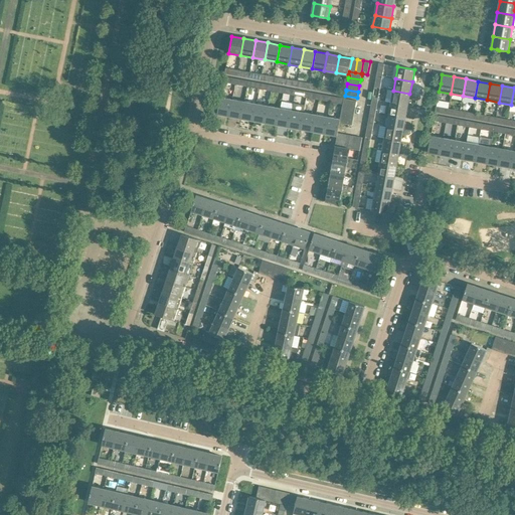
[(407,106),(409,94),(393,91),(391,103),(407,106)]
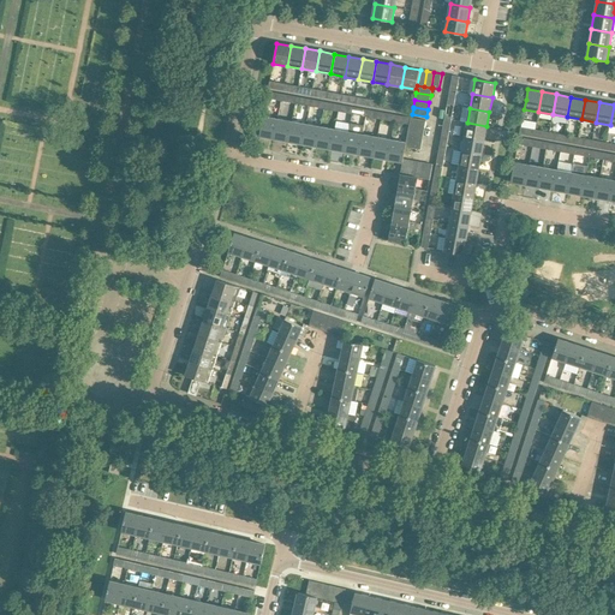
[(260,136),(274,138),(278,119),(263,117),(260,136)]
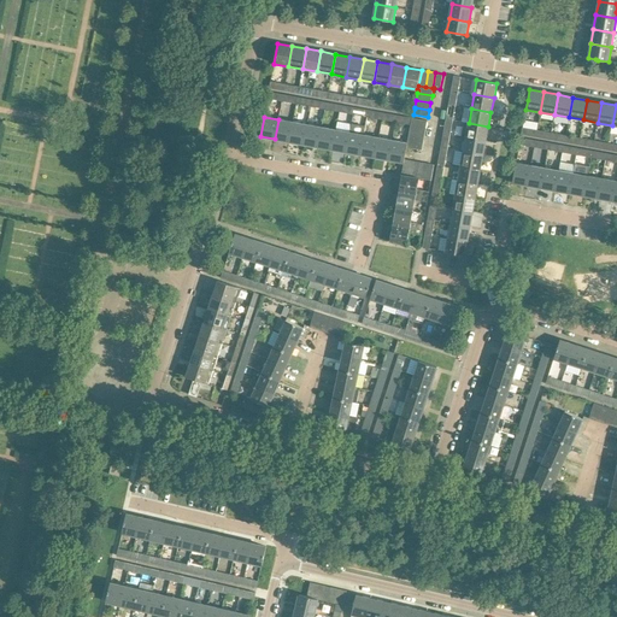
[(411,124),(411,125),(425,128),(428,121),(412,118),(411,124)]
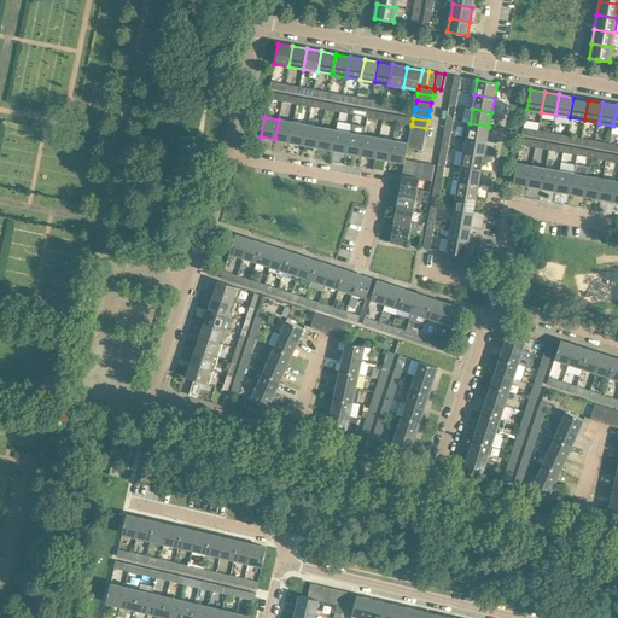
[(293,122),(279,120),(275,139),(290,143),(293,122)]
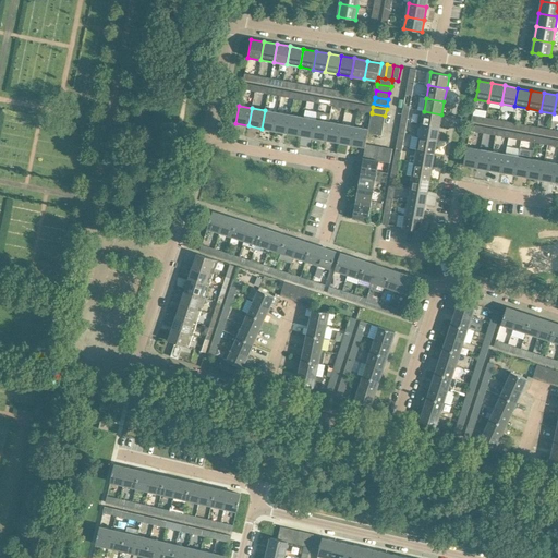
[(262,129),(275,131),(278,112),(265,110),(262,129)]
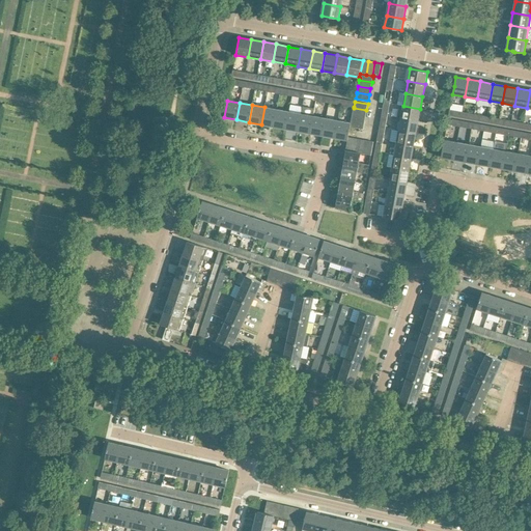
[(399,105),(397,117),(400,118),(418,121),(420,109),(403,106),(399,105)]
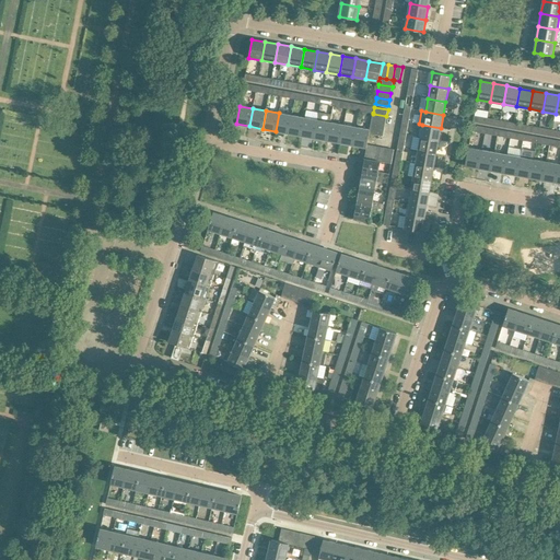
[(292,115),(279,113),(276,131),(289,133),(292,115)]
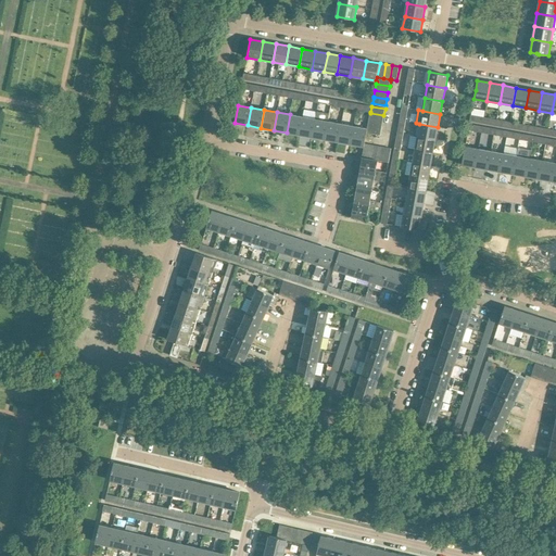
[(370,113),(369,119),(382,122),(383,115),(370,113)]
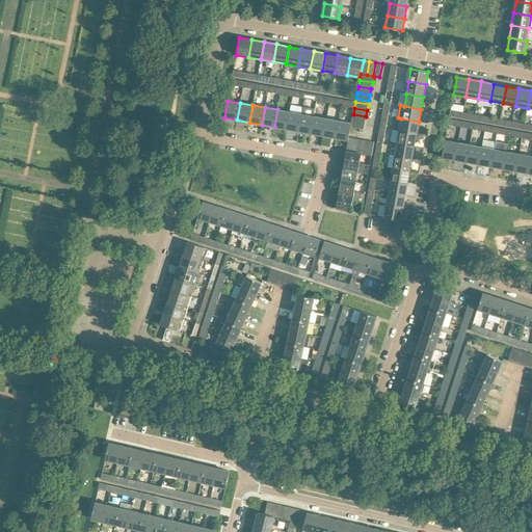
[(274,127),(286,129),(289,112),(277,109),(274,127)]
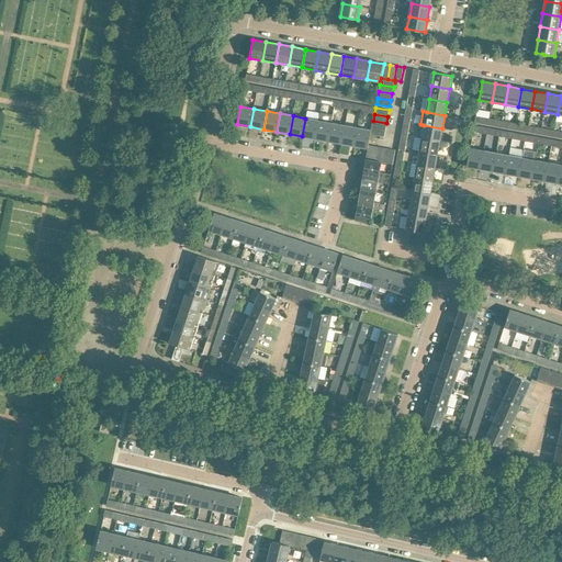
[(318,121),(305,119),(302,136),(315,138),(318,121)]
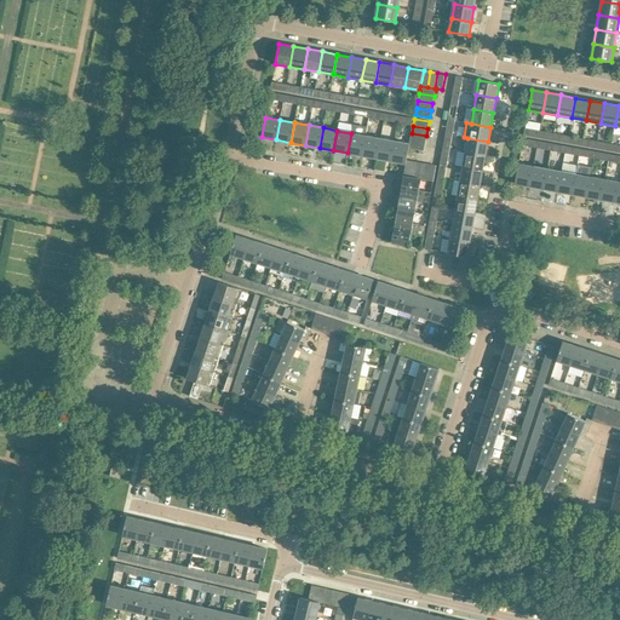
[(348,153),(362,155),(366,136),(351,133),(348,153)]
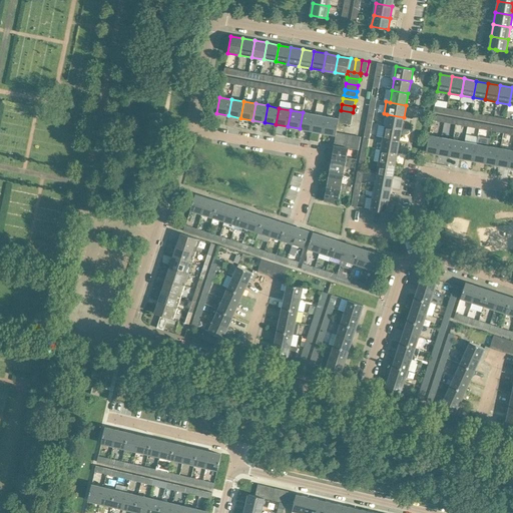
[(341,110),(339,116),(352,118),(353,112),(341,110)]
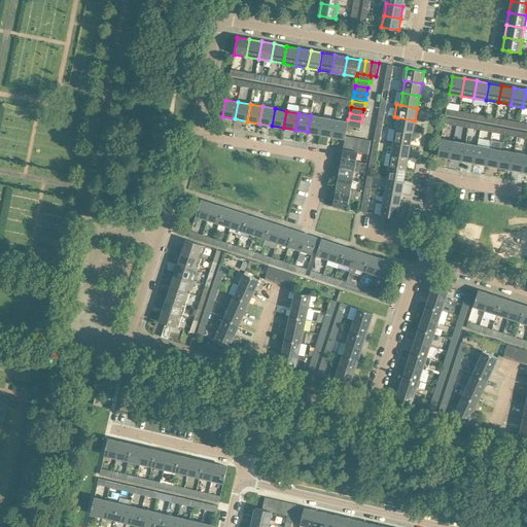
[(323,117),(311,115),(308,132),(320,135),(323,117)]
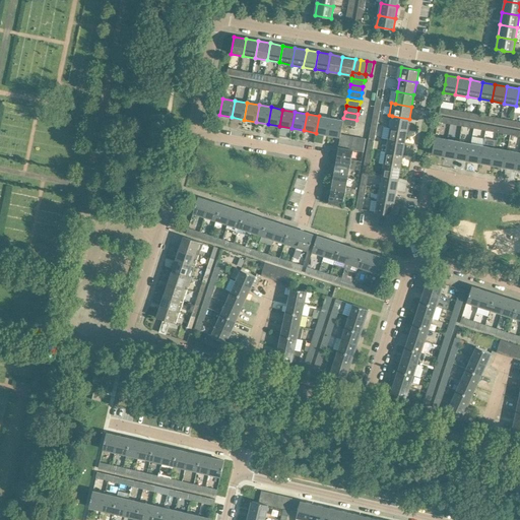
[(316,133),(328,135),(331,118),(319,116),(316,133)]
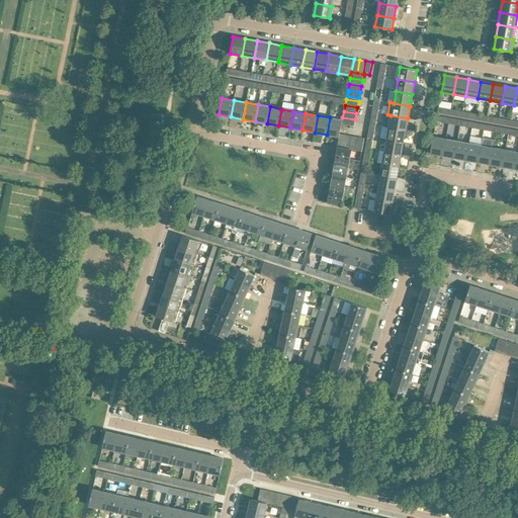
[(406,131),(408,118),(391,115),(389,127),(406,131)]
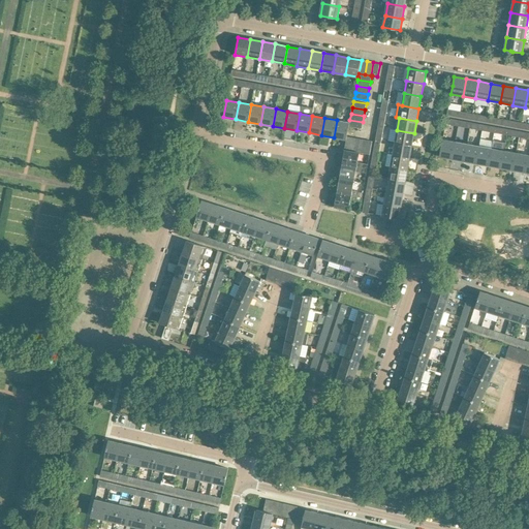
[(347,136),(348,126),(349,122),(337,120),(334,137),(346,139),(346,136),(347,136)]
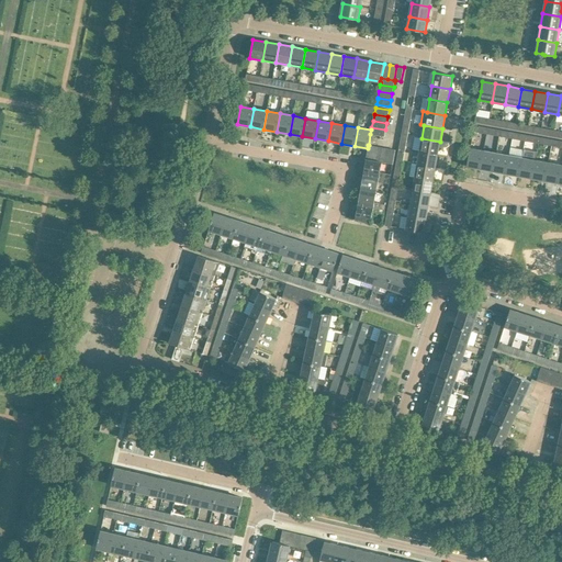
[(371,127),(371,130),(370,134),(384,137),(385,130),(371,127)]
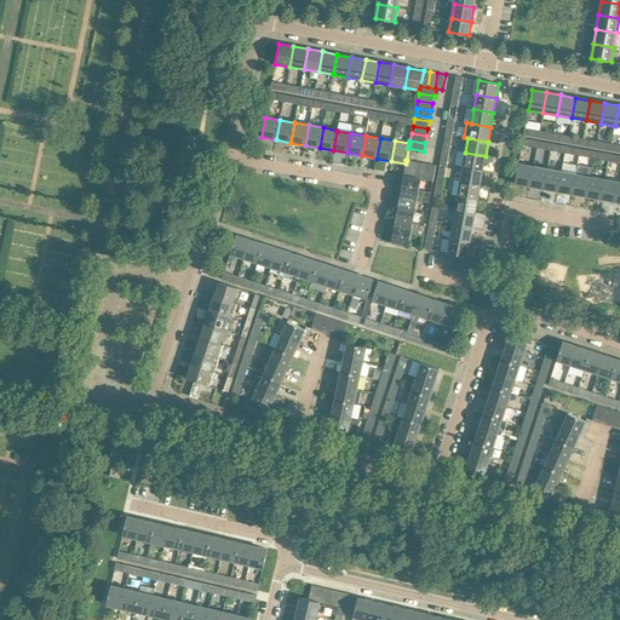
[(483,171),(486,156),(465,153),(463,167),(483,171)]
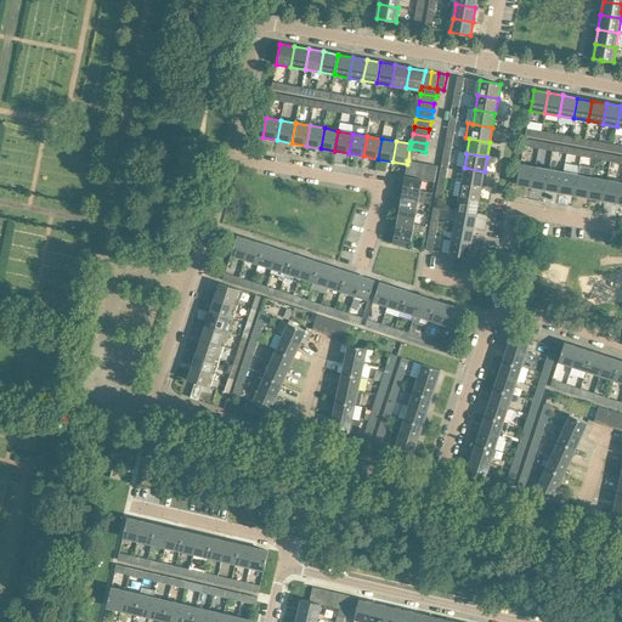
[(407,164),(405,175),(405,176),(412,177),(413,175),(416,162),(408,160),(407,160),(407,164)]
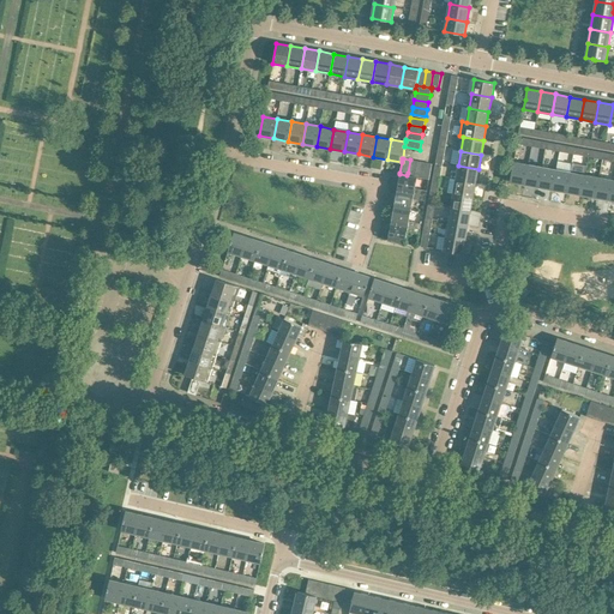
[(410,160),(408,173),(407,175),(414,176),(415,173),(417,161),(410,160)]
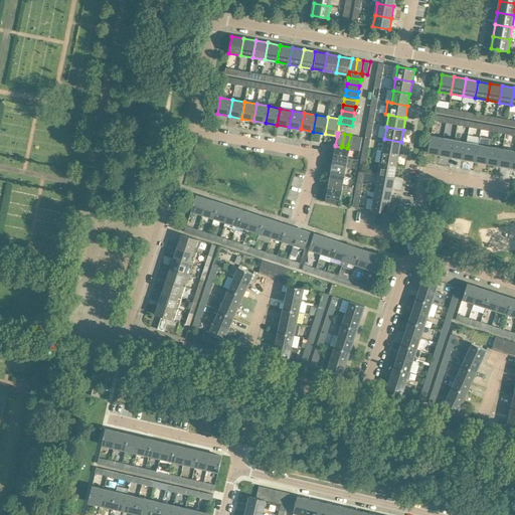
[(350,135),(348,145),(347,148),(350,149),(353,149),(356,136),(350,135)]
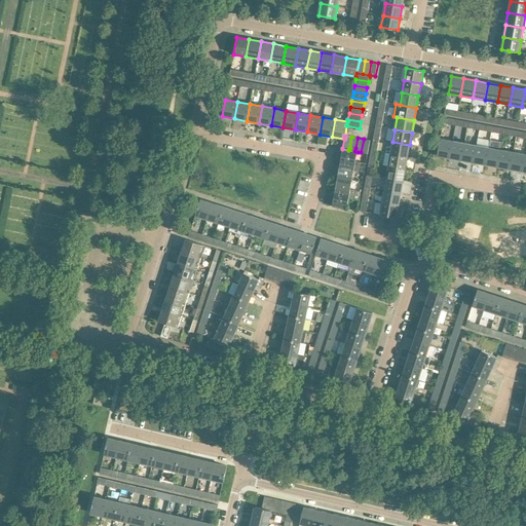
[(361,152),(368,153),(370,141),(364,139),(361,152)]
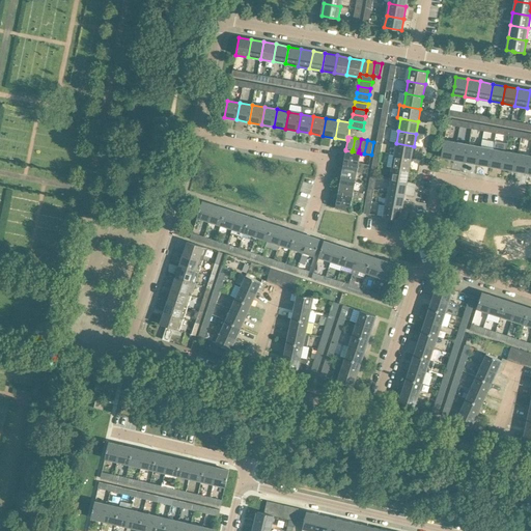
[(441,158),(453,160),(456,142),(444,140),(443,147),(441,158)]
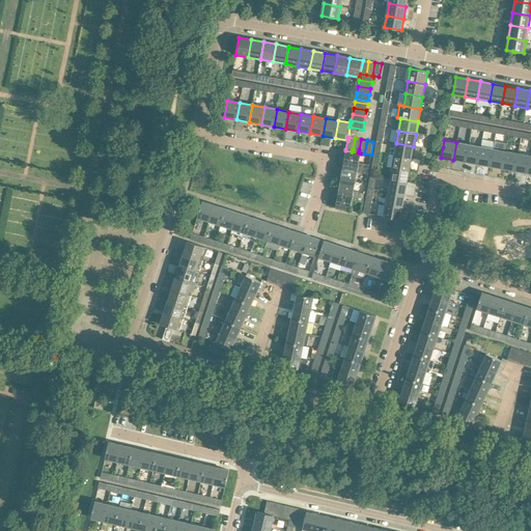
[(494,149),(491,166),(502,168),(506,151),(507,143),(495,141),(495,143),(494,149)]
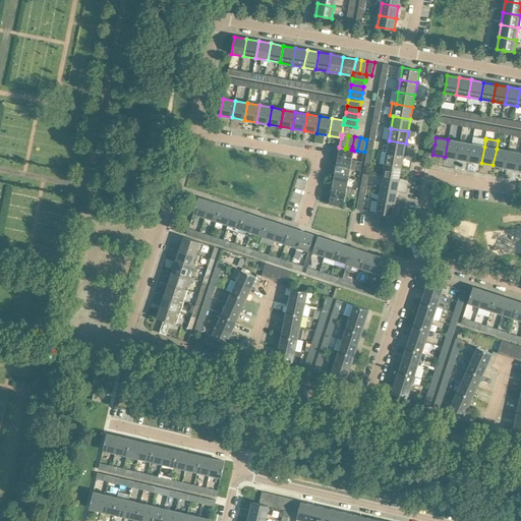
[(445,157),(457,159),(460,141),(448,139),(445,157)]
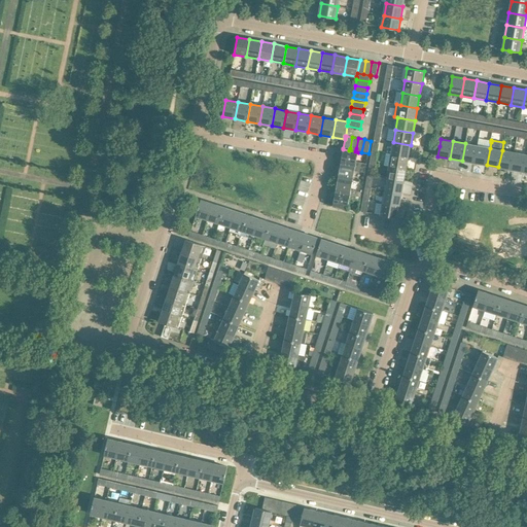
[(393,142),(392,148),(391,153),(409,156),(411,145),(393,142)]
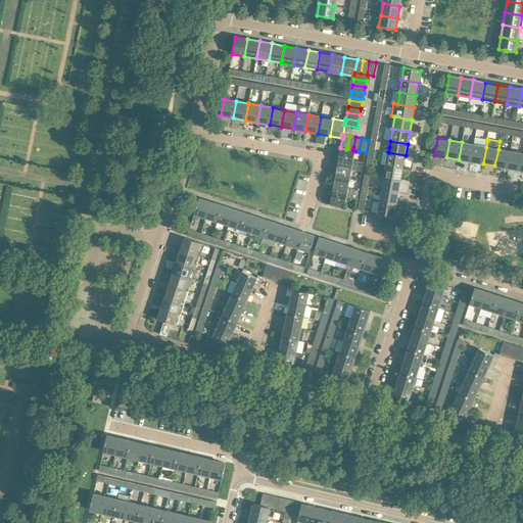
[(459,159),(471,161),(474,144),(462,142),(459,159)]
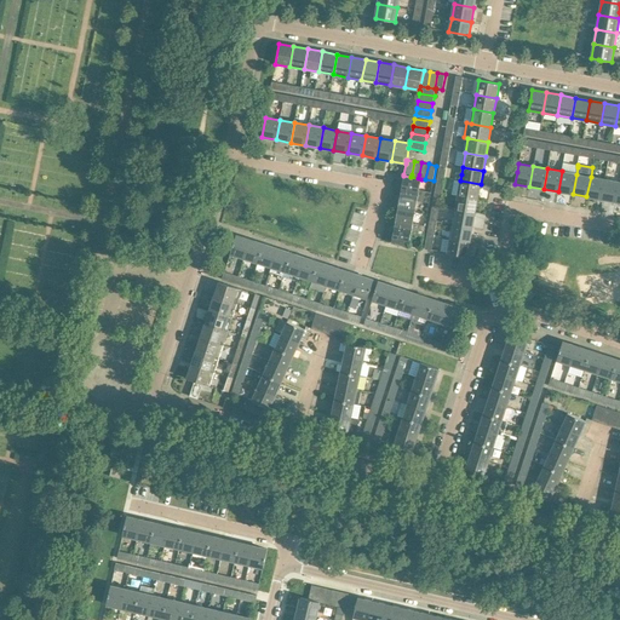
[(558,191),(573,194),(577,174),(562,171),(558,191)]
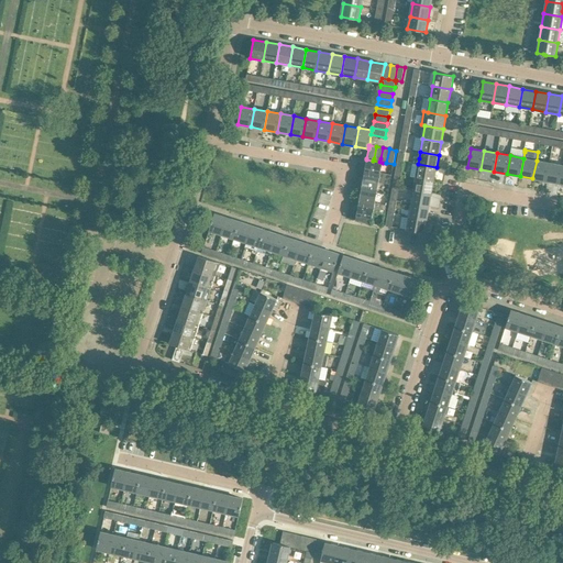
[(379,162),(373,161),(366,159),(364,175),(390,180),(392,175),(381,173),(383,163),(379,162)]
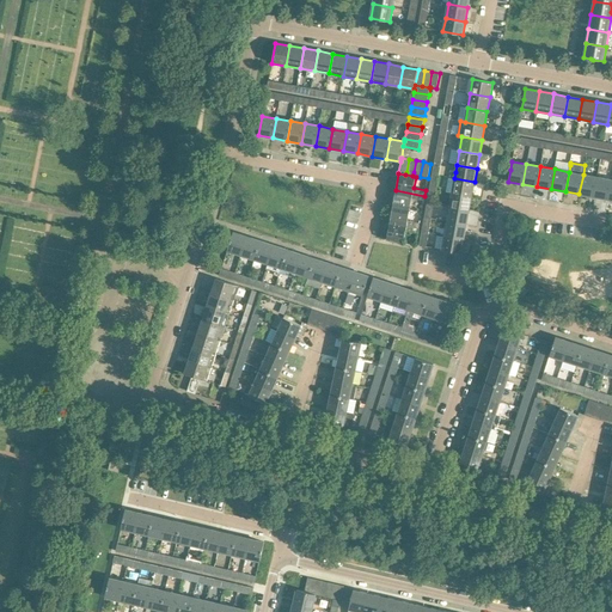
[(583,175),(579,194),(593,197),(597,177),(583,175)]
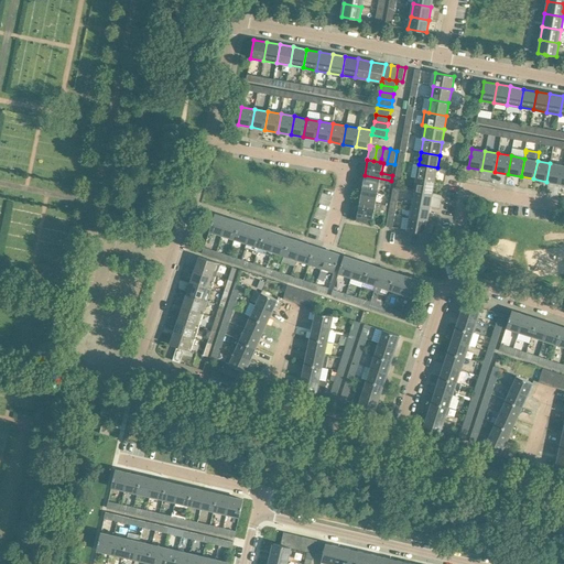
[(550,163),(546,182),(560,184),(563,165),(550,163)]
